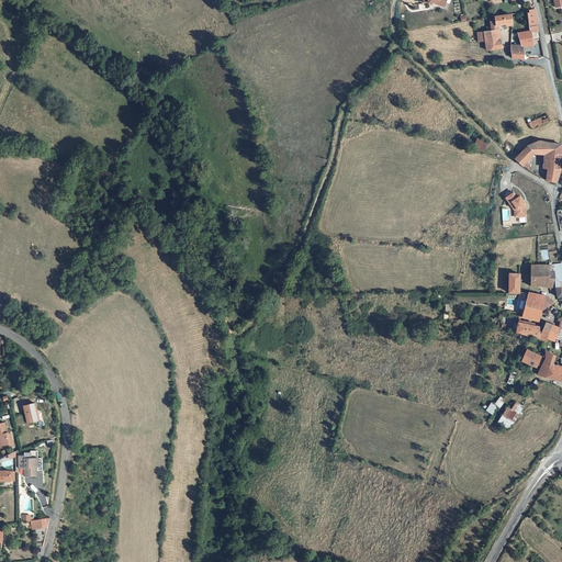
[(527,24),(537,22),(535,9),(525,11),(527,24)]
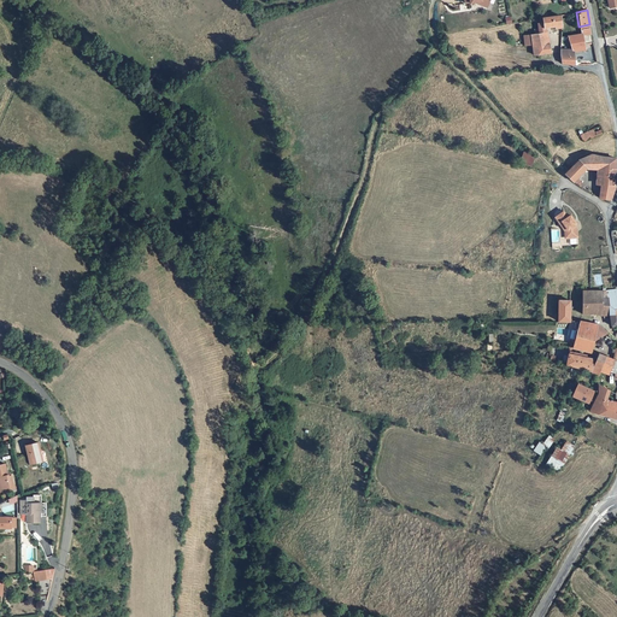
[(538,23),(538,27),(539,27),(546,27),(556,25),(556,28),(560,27),(563,25),(560,13),(538,18),(539,23),(538,23)]
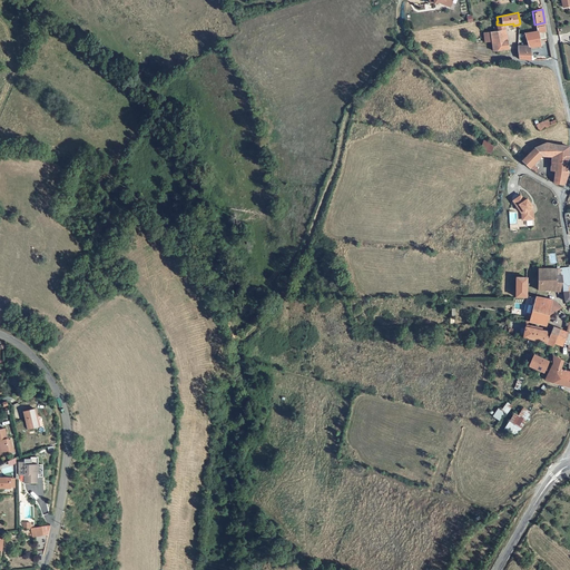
[(508,38),(504,25),(498,25),(499,29),(494,30),(497,39),(508,38)]
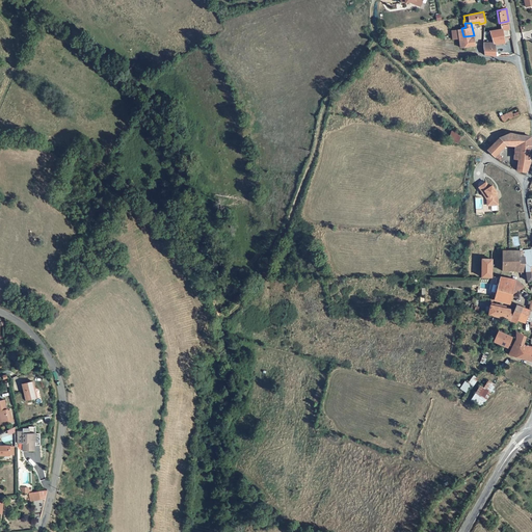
[(503,36),(511,35),(509,23),(501,24),(503,36)]
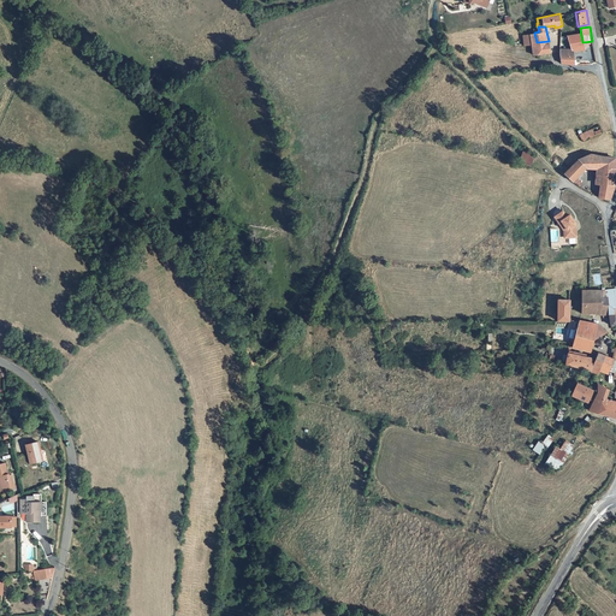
[(582,42),(580,28),(578,28),(579,33),(567,34),(570,46),(582,45),(582,42)]
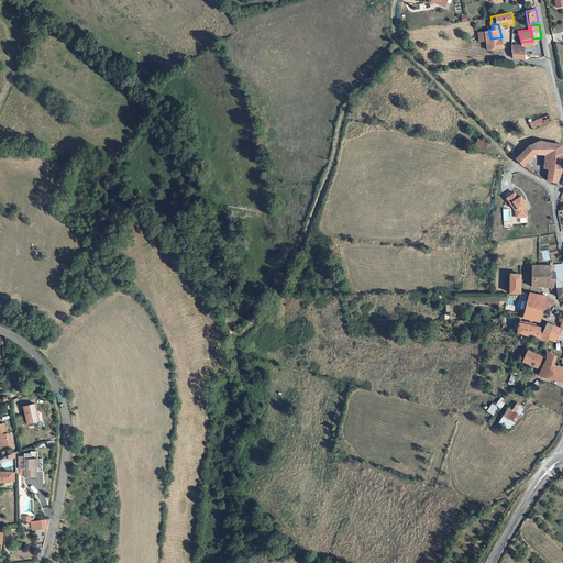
[(490,39),(488,30),(484,30),(486,40),(487,50),(503,47),(501,37),(490,39)]
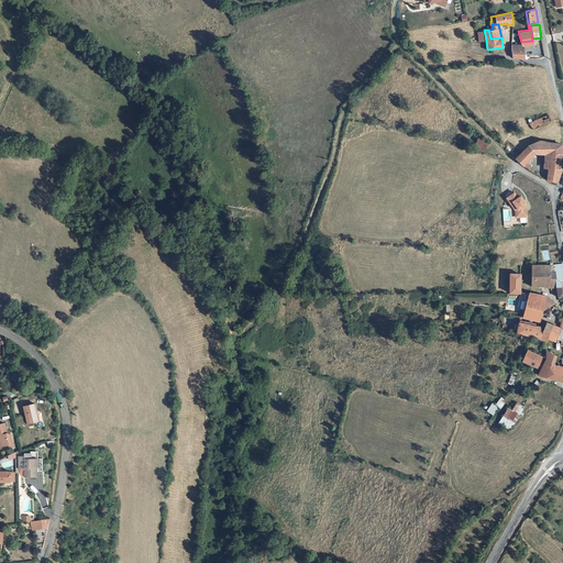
[(522,46),(533,44),(532,41),(521,42),(520,42),(511,43),(510,47),(512,58),(525,58),(522,46)]
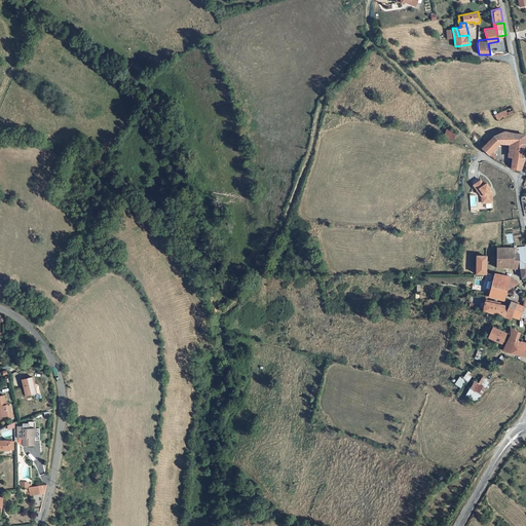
[(510,106),(492,115),(494,120),(512,112),(510,106)]
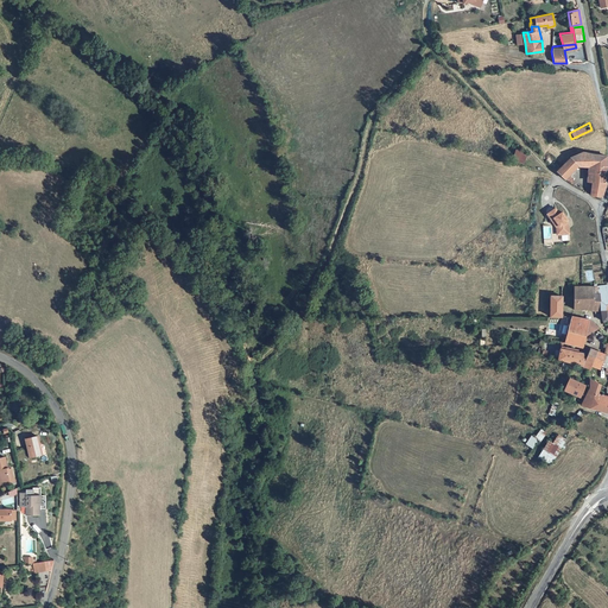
[(512,160),(524,163),(526,152),(515,150),(512,160)]
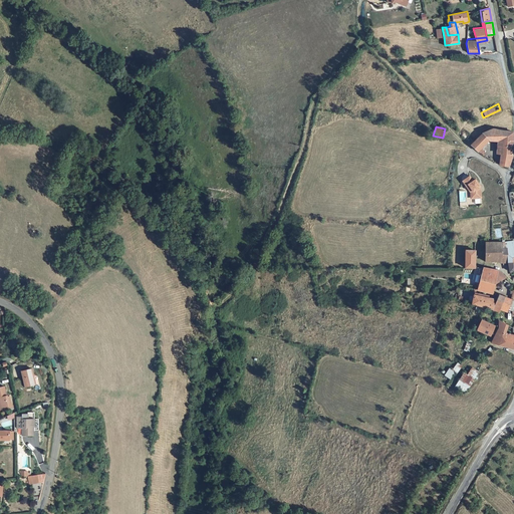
[(513,131),(493,127),(483,133),(474,141),(470,145),(477,151),(489,140),(498,141),(497,153),(500,153),(513,154),(513,131)]
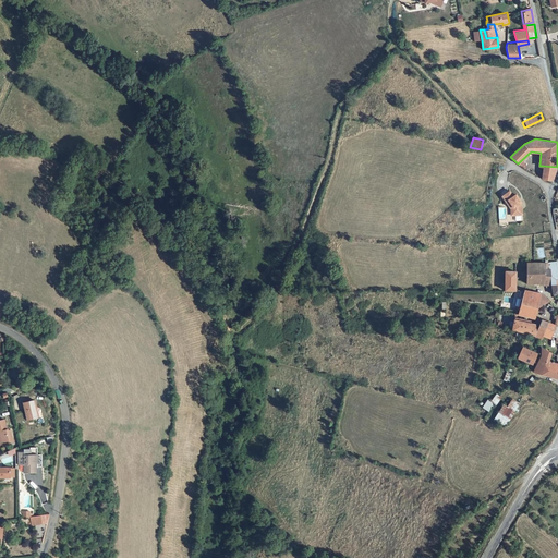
[(541,179),(553,179),(557,167),(543,166),(541,179)]
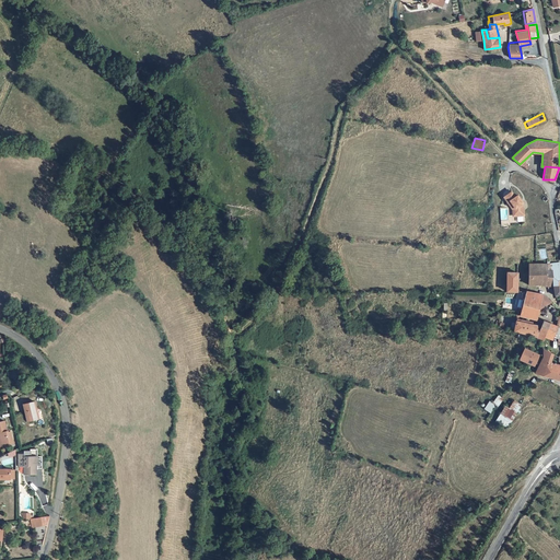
[(512,190),(504,196),(511,205),(513,203),(516,208),(516,214),(525,214),(524,207),(522,203),(521,201),(522,200),(518,191),(514,194),(512,190)]
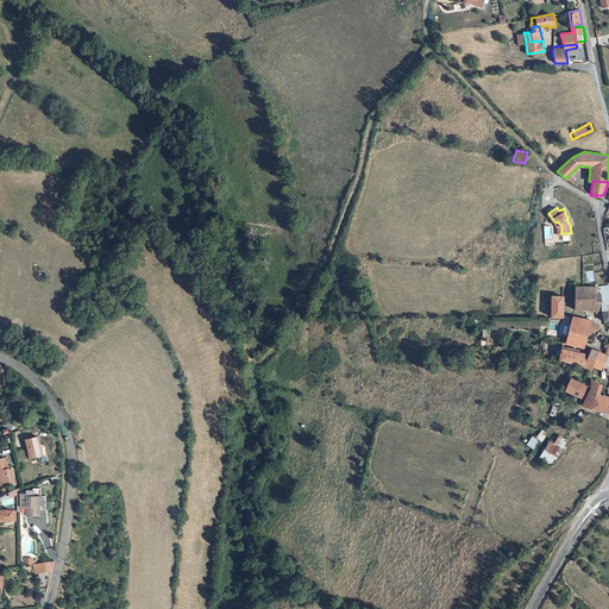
[(586,286),(583,286),(576,286),(576,309),(592,309),(592,311),(602,309),(601,294),(595,293),(596,286),(586,286)]
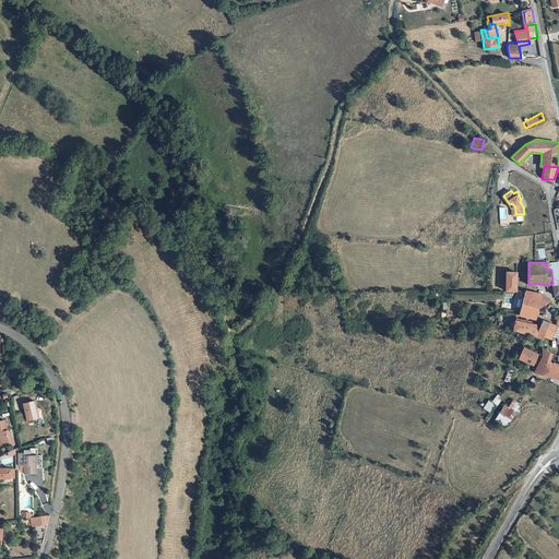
[(507,271),(507,290),(516,290),(518,272),(518,271),(507,271)]
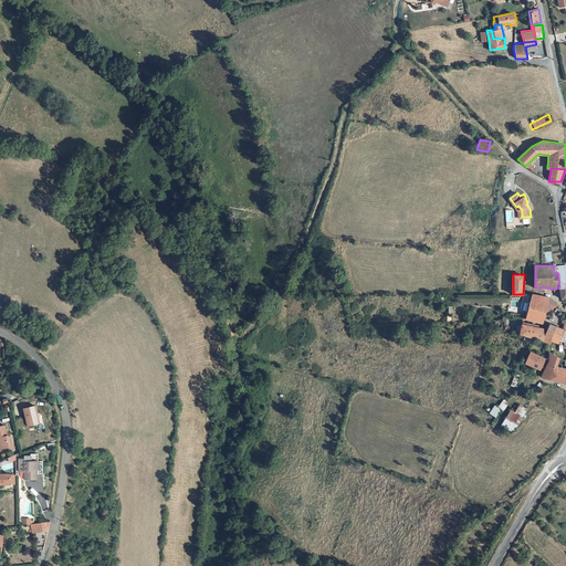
[(546,311),(558,304),(551,297),(534,294),(531,302),(547,306),(546,311)]
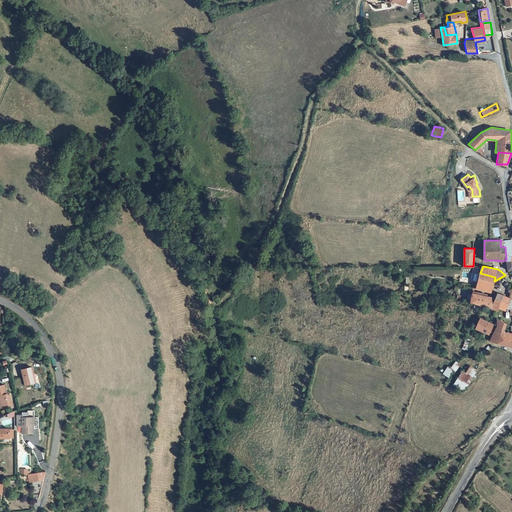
[(477,282),(493,286),(494,281),(495,277),(480,273),(477,282)]
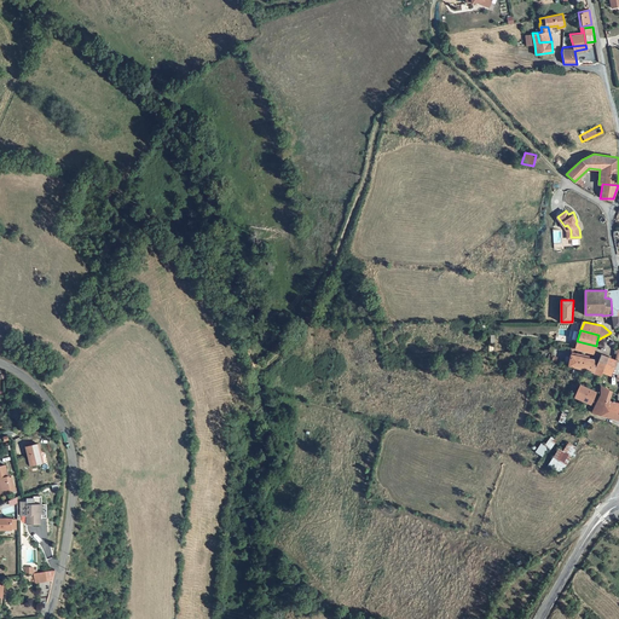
[(593,351),(596,346),(577,341),(577,345),(576,348),(589,352),(593,351)]
